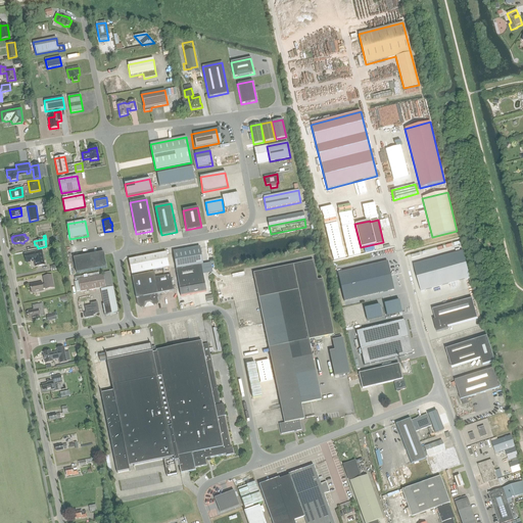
[(174,252),(173,252),(176,269),(201,265),(203,265),(200,248),(199,248),(199,249),(174,253),(174,252)]
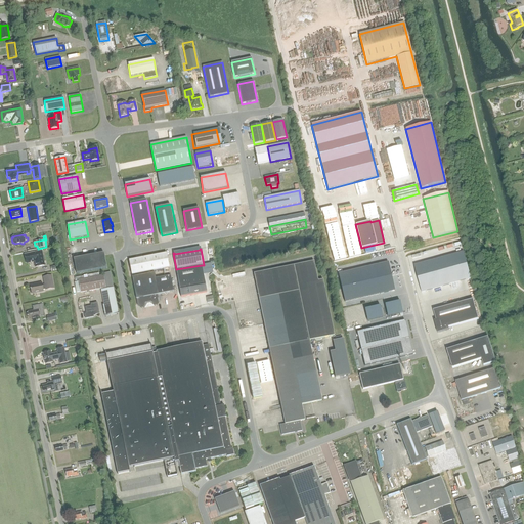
[(25,255),(26,263),(34,262),(35,267),(45,265),(42,251),(32,253),(33,253),(25,255)]
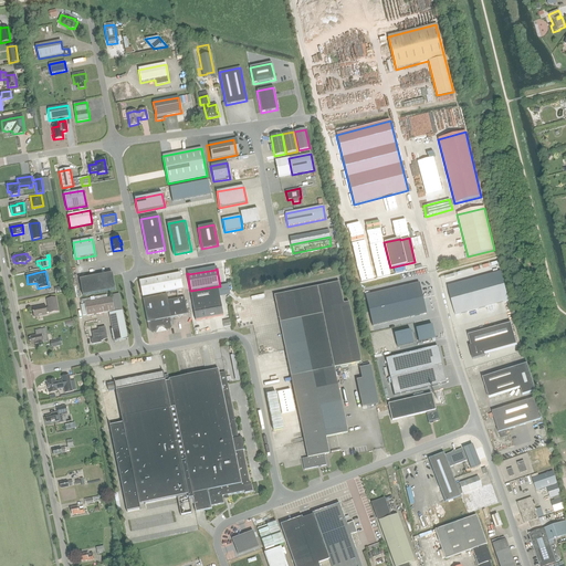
[(456,315),(509,301),(501,272),(447,286),(456,315)]
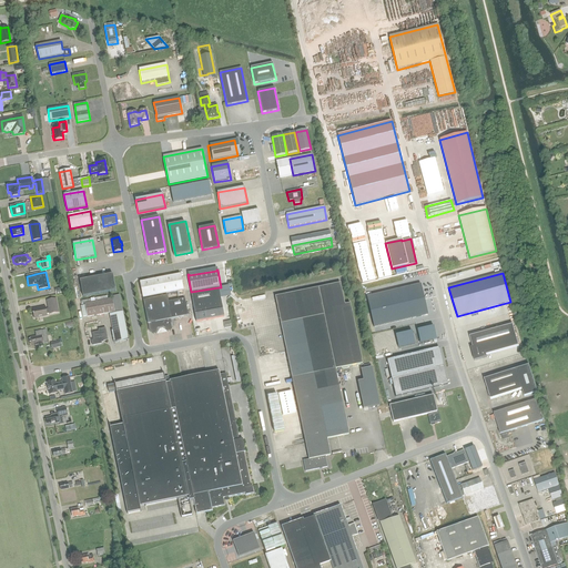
[(112,274),(80,281),(83,296),(115,291),(112,274)]
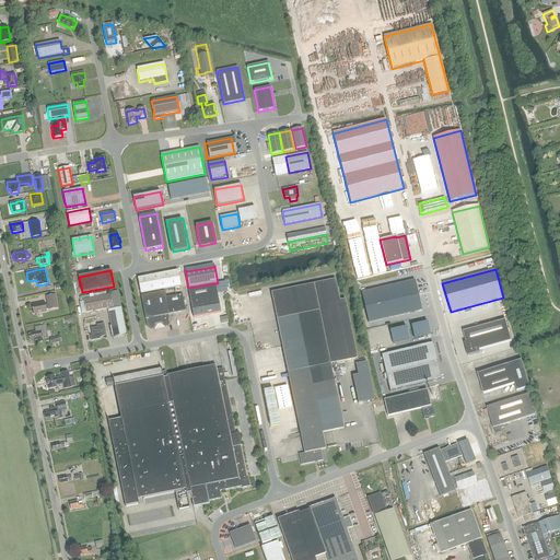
[(177,270),(138,278),(140,293),(181,286),(177,270)]
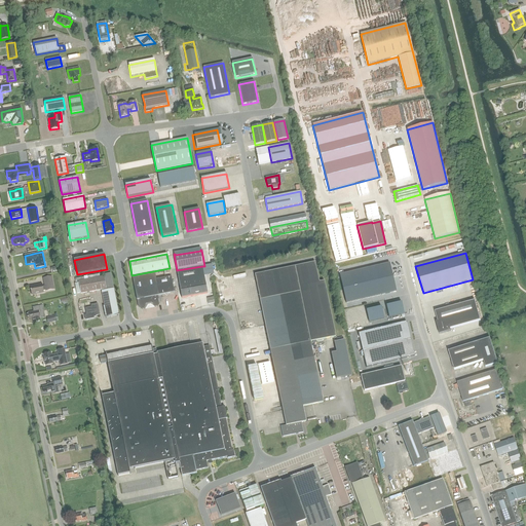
[(255,275),(286,425),(280,426),(283,437),(303,433),(301,422),(306,421),(303,407),(323,403),(310,342),(336,337),(324,282),(320,283),(314,262),(255,275)]
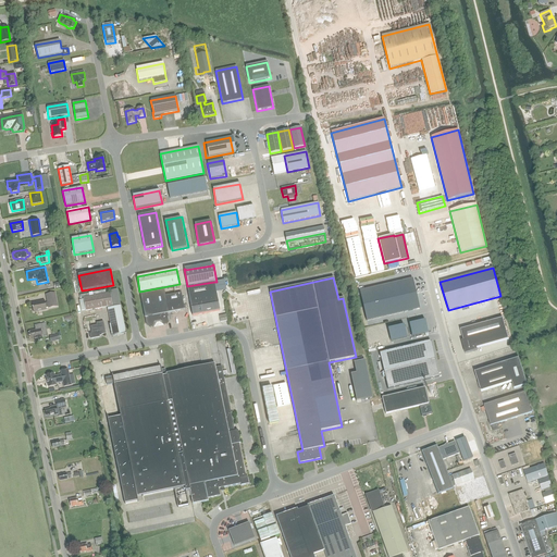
[(412,279),(401,282),(404,288),(415,286),(412,279)]
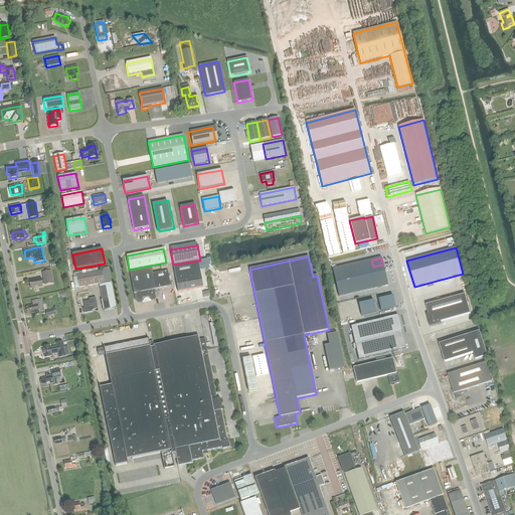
[(173,265),(177,285),(201,281),(198,261),(173,265)]
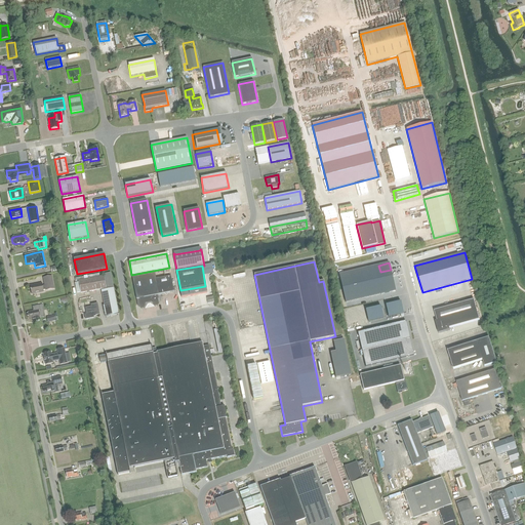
[(378,266),(374,267),(377,280),(382,279),(380,272),(378,266)]
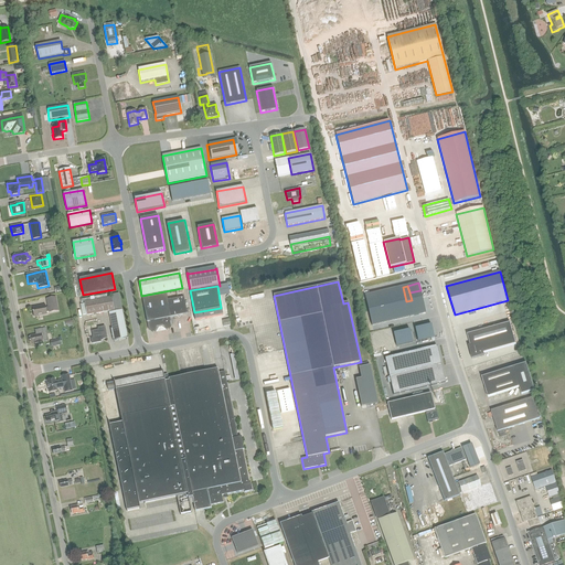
[(403,287),(397,288),(401,304),(406,301),(403,287)]
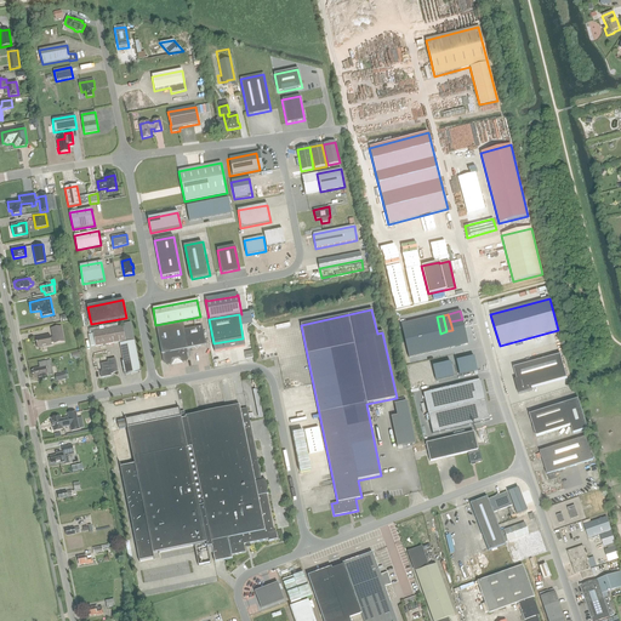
[(437,317),(431,318),(434,335),(440,334),(437,317)]
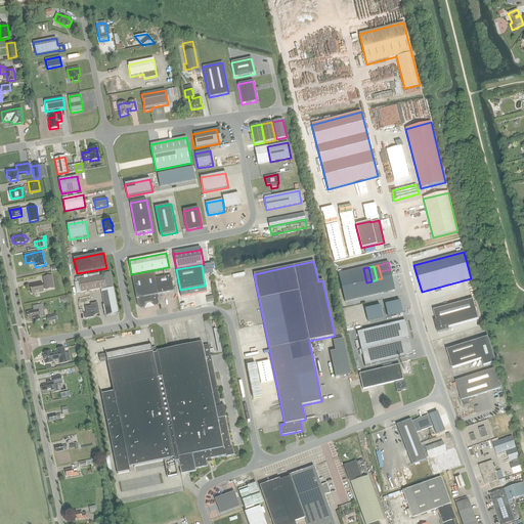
[(363,268),(358,269),(361,284),(366,282),(363,268)]
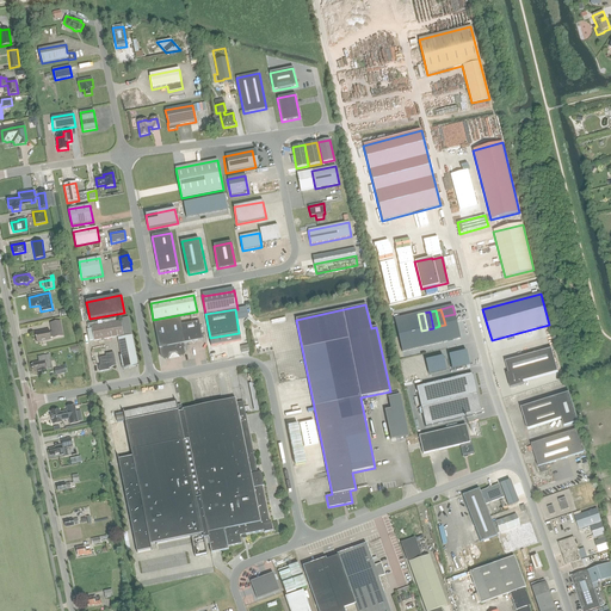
[(418,314),(412,315),(415,332),(421,331),(418,314)]
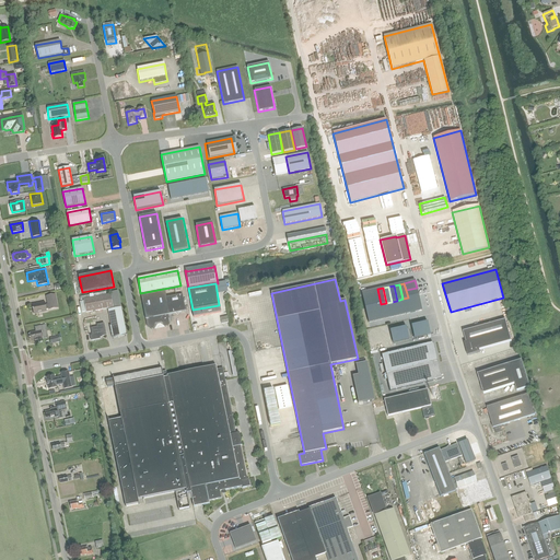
[(417,288),(406,290),(408,298),(418,295),(417,288)]
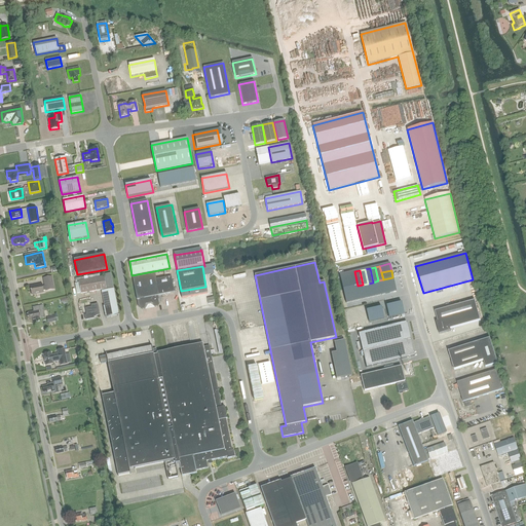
[(354,271),(349,272),(352,287),(358,286),(354,271)]
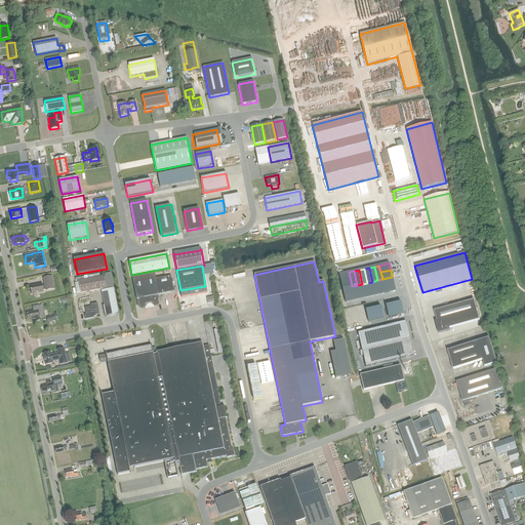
[(349,272),(344,274),(347,287),(352,286),(349,272)]
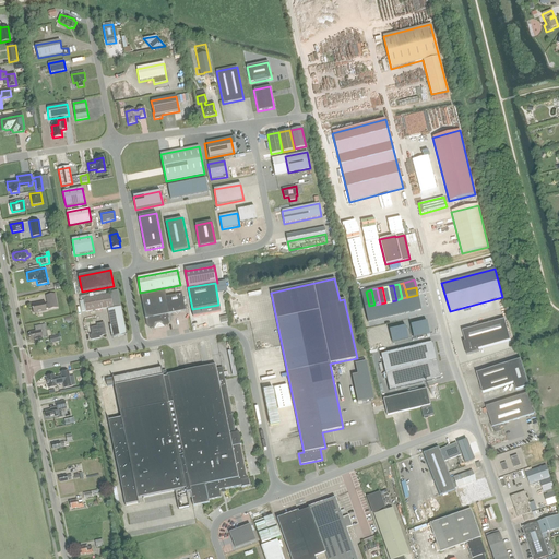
[(84,300),(80,301),(81,311),(86,311),(86,312),(113,307),(114,308),(107,309),(114,336),(127,334),(121,307),(118,290),(109,292),(110,294),(90,297),(83,298),(84,300)]
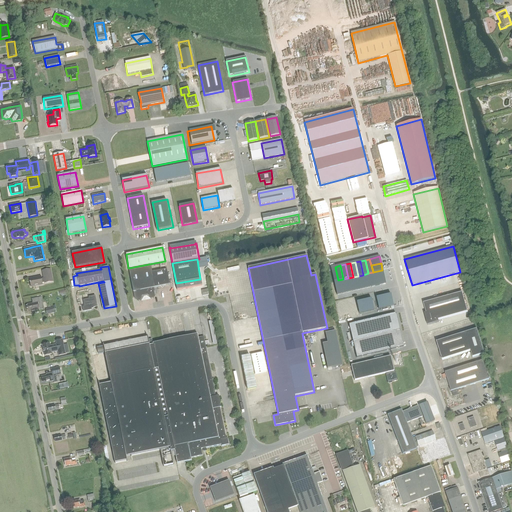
[(155,287),(169,284),(166,270),(152,272),(151,266),(129,271),(134,298),(138,301),(141,300),(143,296),(147,296),(150,298),(154,298),(156,294),(155,287)]
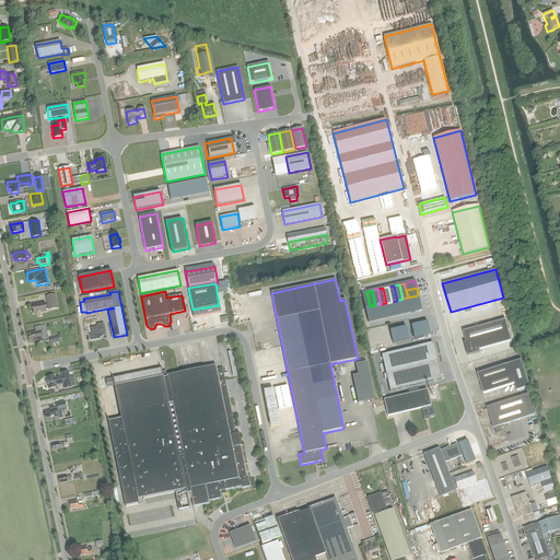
[(366,292),(361,293),(365,307),(370,306),(366,292)]
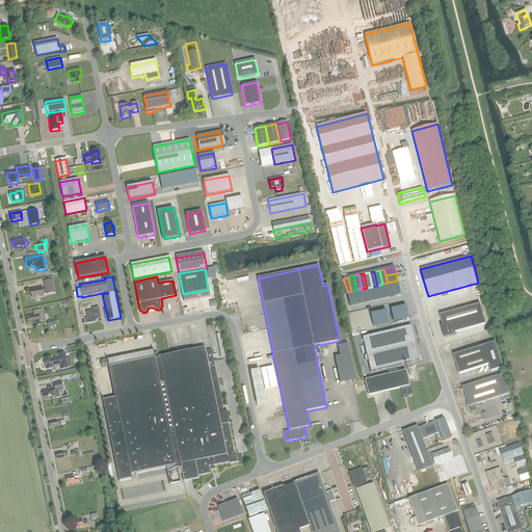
[(42,288),(36,289),(37,289),(30,290),(32,298),(44,296),(44,294),(46,294),(47,294),(54,293),(52,281),(44,282),(46,289),(43,290),(42,288)]
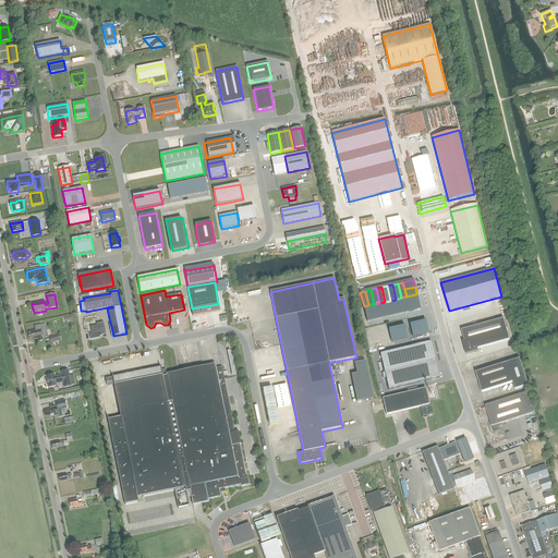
[(407,296),(401,298),(404,313),(420,310),(416,294),(407,296)]
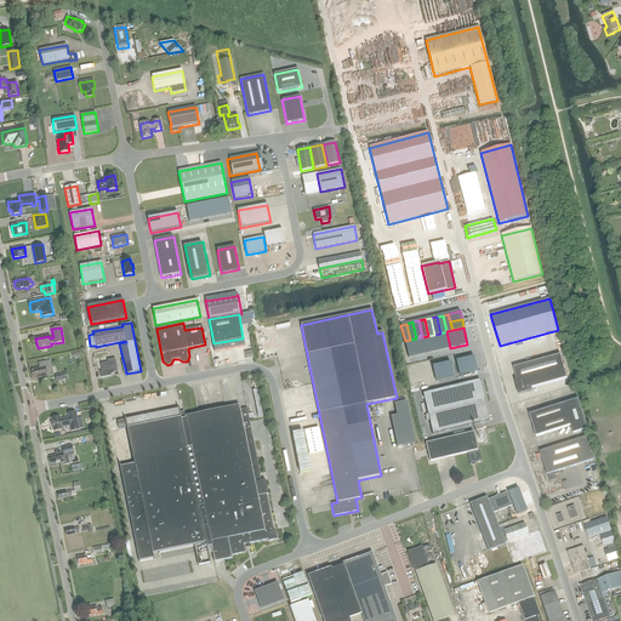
[(446,331),(440,334),(444,349),(450,348),(446,331)]
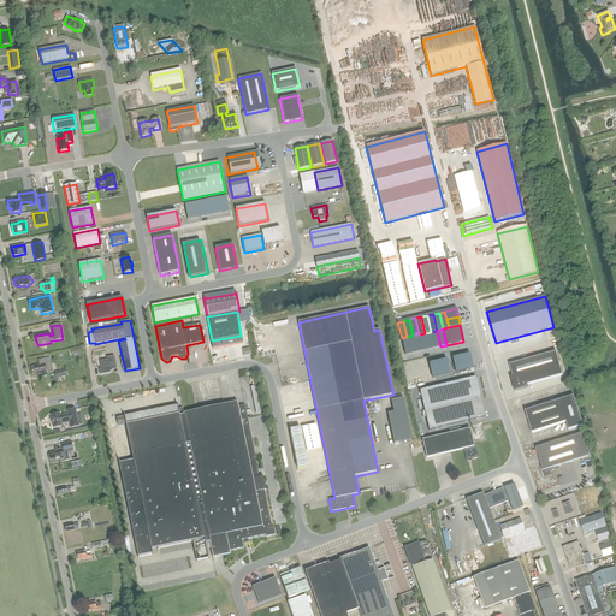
[(437,331),(431,332),(434,348),(440,347),(437,331)]
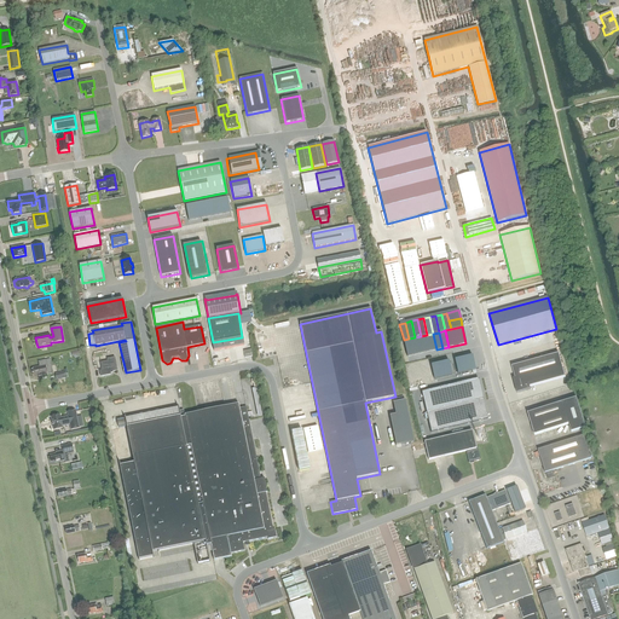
[(433,334),(427,335),(431,351),(437,350),(433,334)]
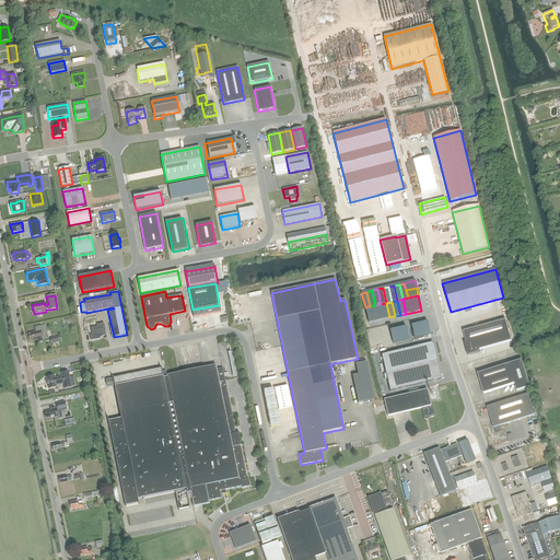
[(386,303),(381,304),(384,319),(389,317),(386,303)]
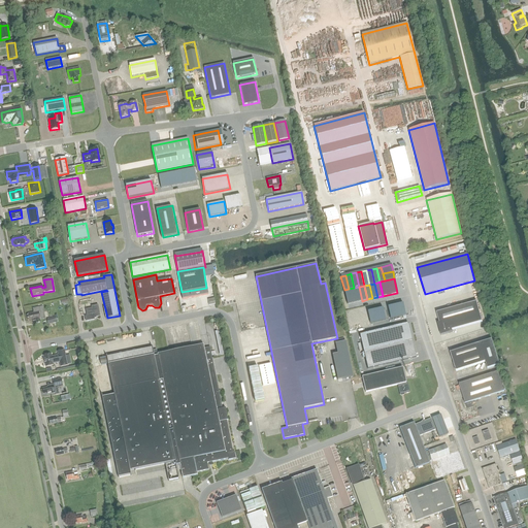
[(359,287),(354,288),(358,302),(362,301),(359,287)]
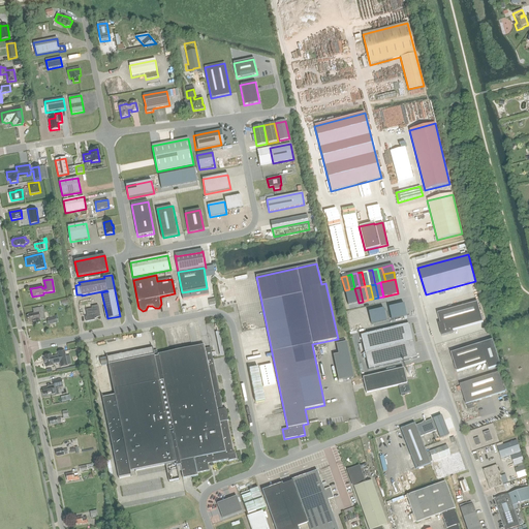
[(354,288),(349,289),(353,304),(359,303),(354,288)]
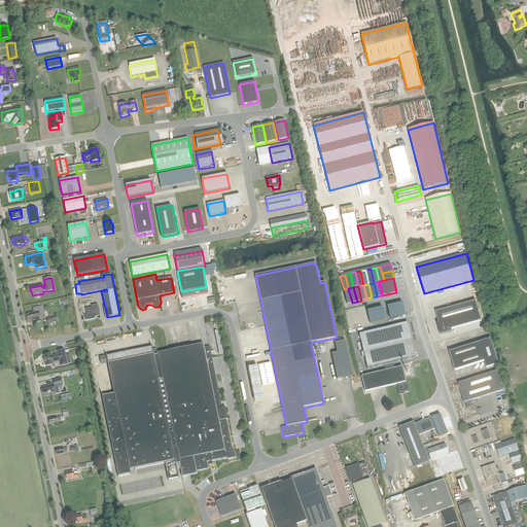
[(348,288),(344,289),(347,304),(352,303),(348,288)]
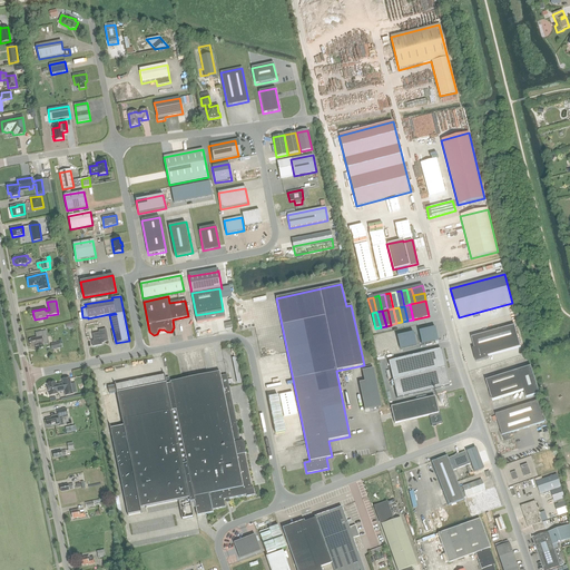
[(519,324),(470,337),(473,349),(471,350),(474,362),(487,359),(487,356),(524,346),(519,324)]
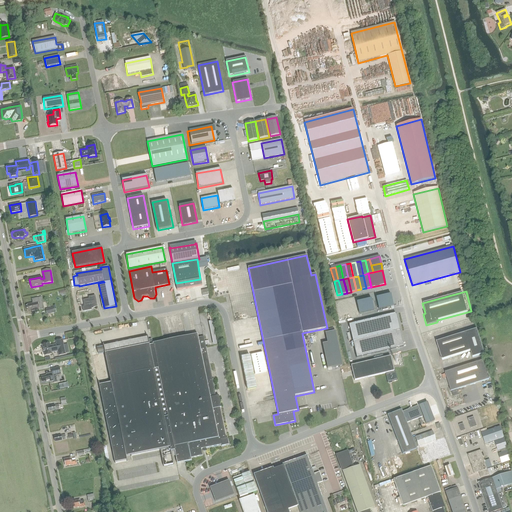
[(391,294),(376,298),(379,309),(393,306),(391,294)]
